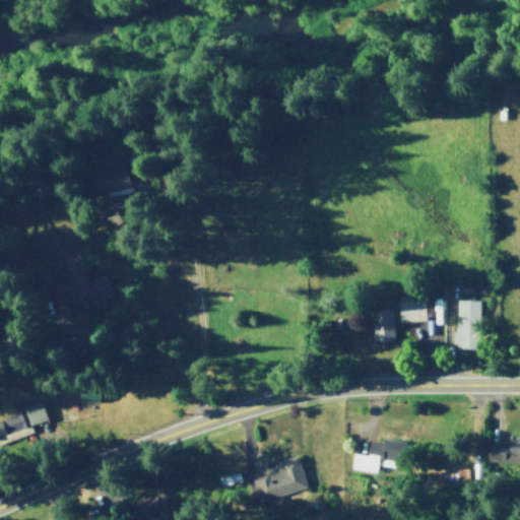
[(106,191),(136,188),(133,167),(103,170),(106,191)]
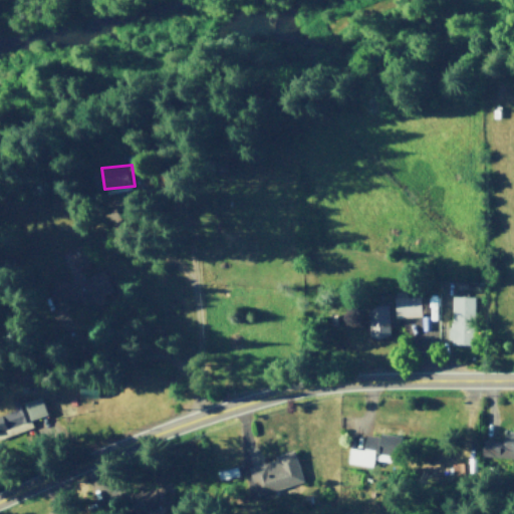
[(90,261),(85,244),(73,247),(78,264),(90,261)]
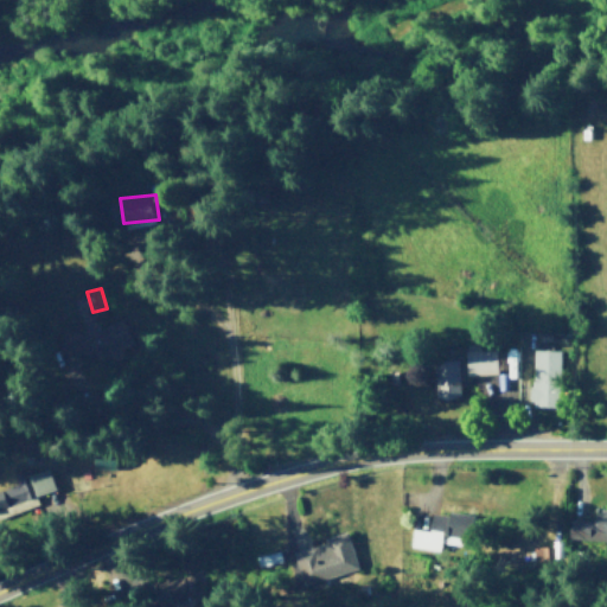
[(497,371),(497,347),(465,349),(466,372),(497,371)]
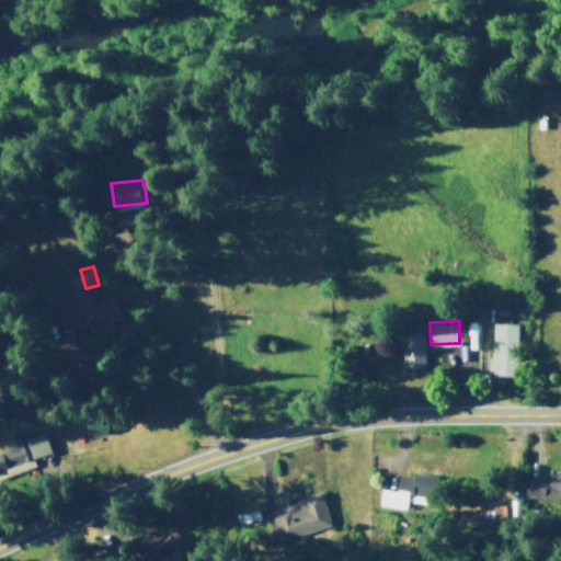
[(491,374),(516,375),(518,323),(492,322),(491,374)]
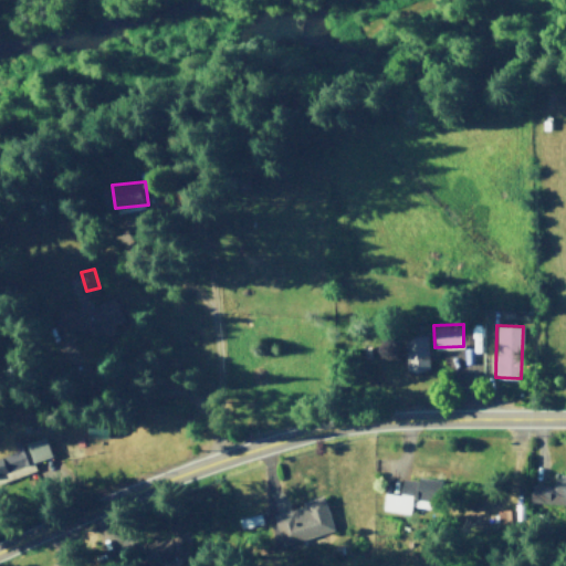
[(429,369),(428,334),(407,335),(408,369),(429,369)]
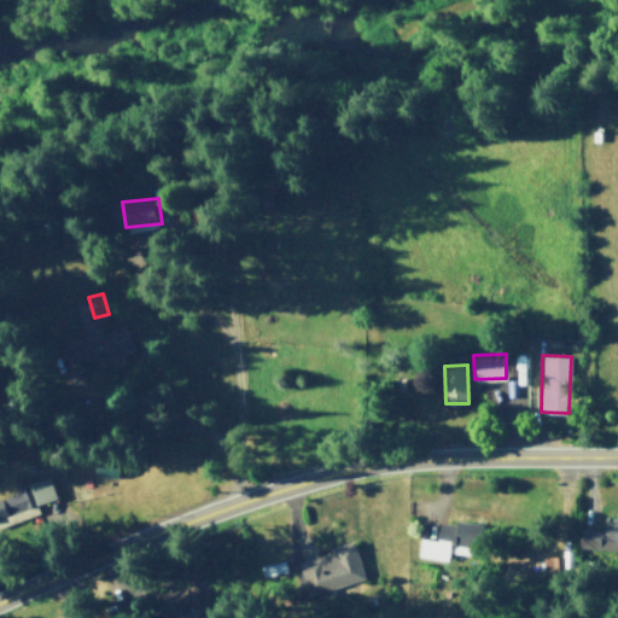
[(18,491),(0,497),(0,516),(57,495),(50,474),(29,482),(27,476),(13,481),(18,491)]
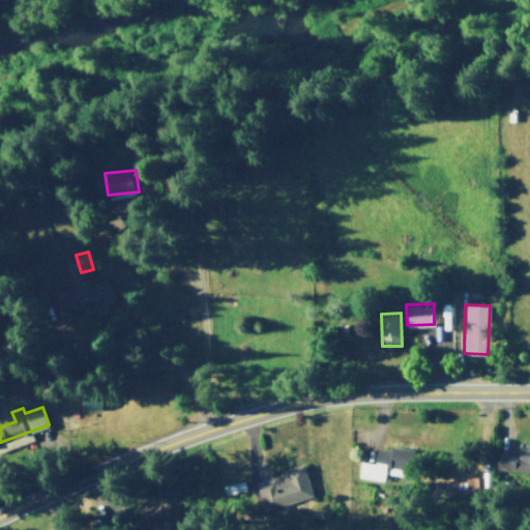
[(498,451),(497,469),(529,471),(529,442),(520,442),(519,453),(498,451)]
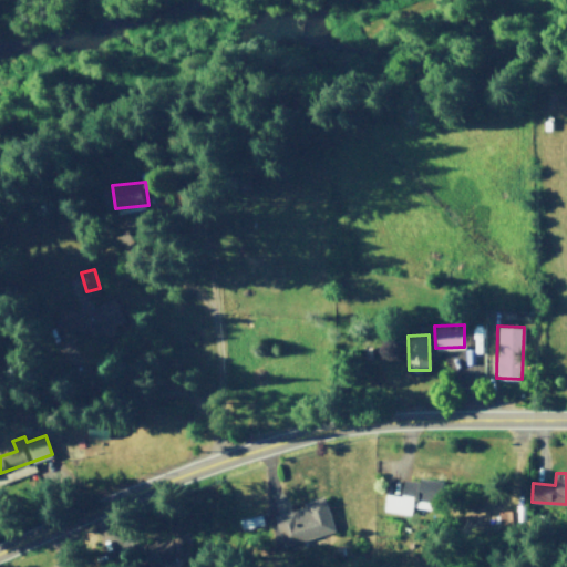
[(411,506),(432,508),(433,500),(439,500),(441,481),(403,476),(402,494),(384,492),(383,509),(410,513),(411,506)]
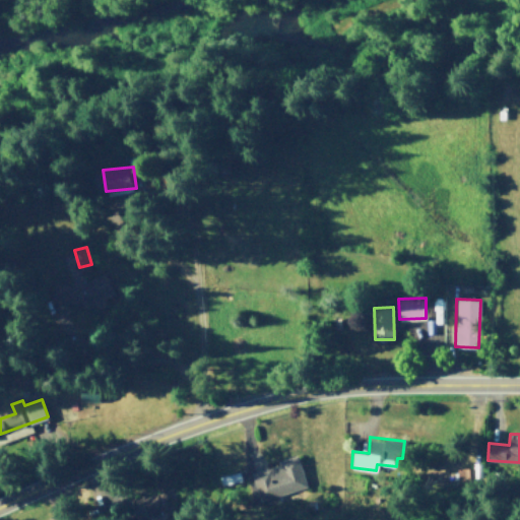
[(251,471),(258,499),(307,486),(298,454),(276,460),(277,464),(251,471)]
